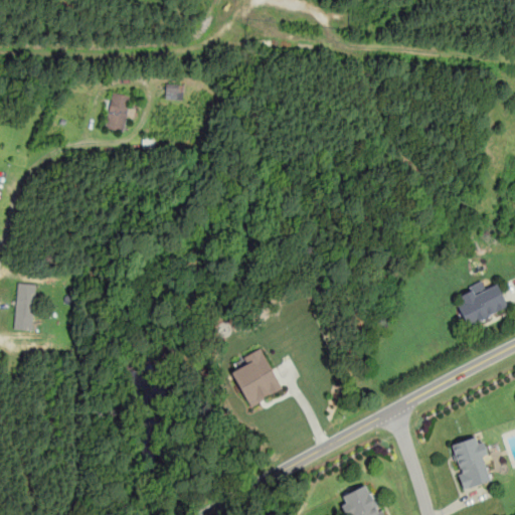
[(183,83),(165,83),(165,98),(183,98),(183,83)]
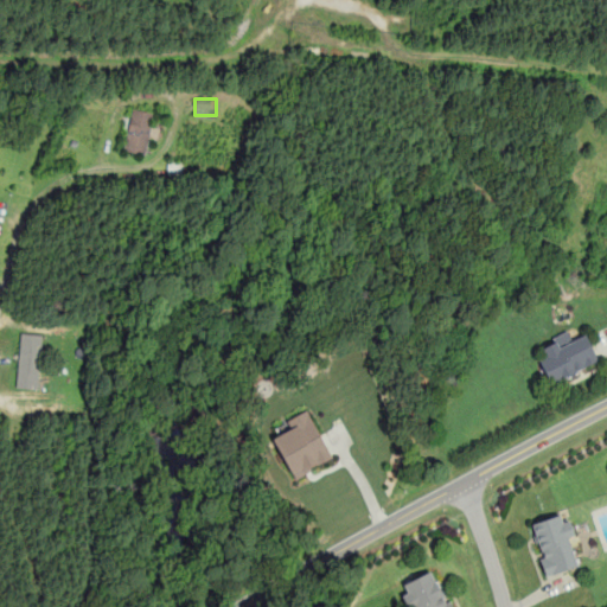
[(147,154),(154,112),(131,108),(123,151),(147,154)]
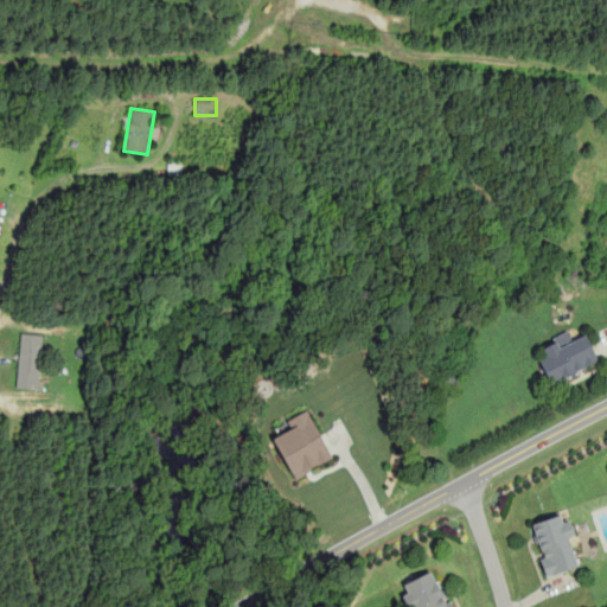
[(600,365),(588,332),(572,338),(568,330),(543,339),(548,352),(538,355),(549,384),(600,365)]
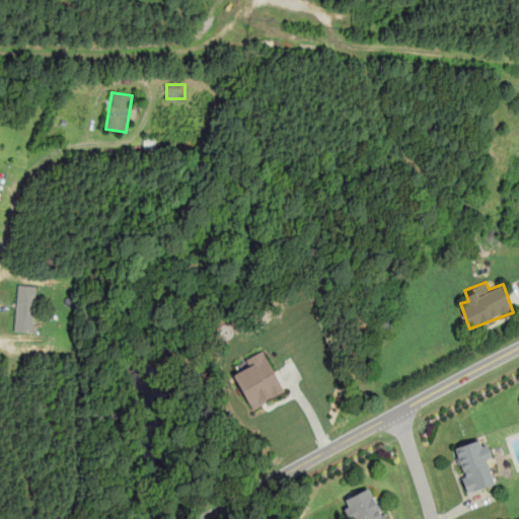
[(14,330),(32,332),(35,285),(17,284),(14,330)]
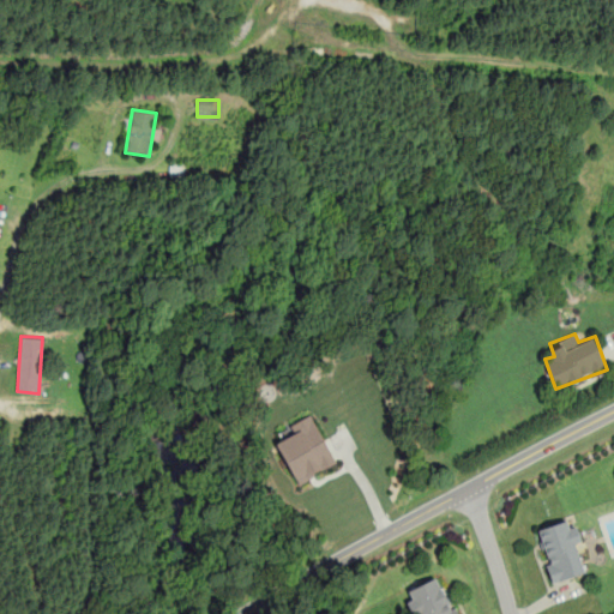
[(274,441),(296,483),(335,462),(309,415),(287,427),(289,433),(274,441)]
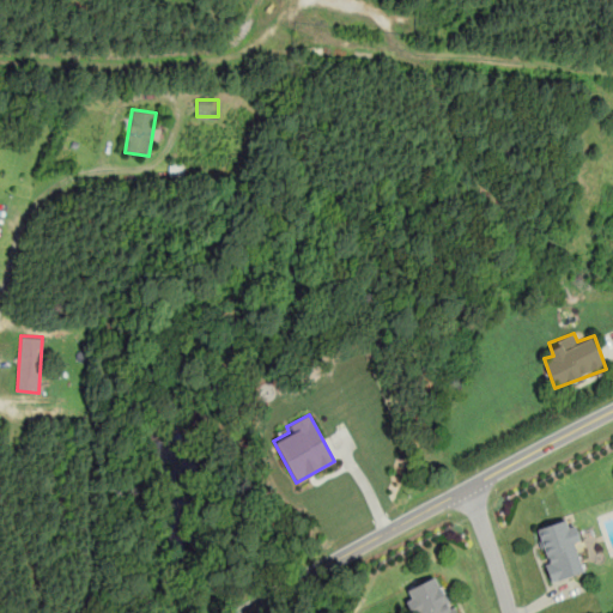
[(535,528),(550,581),(584,571),(571,519),(535,528)]
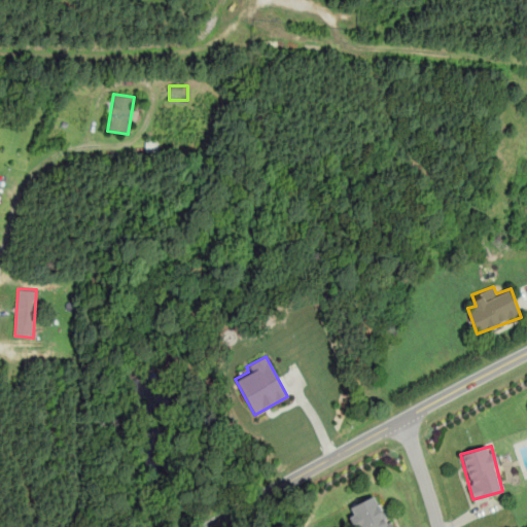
[(356,526),(391,526),(378,493),(348,506),(356,526)]
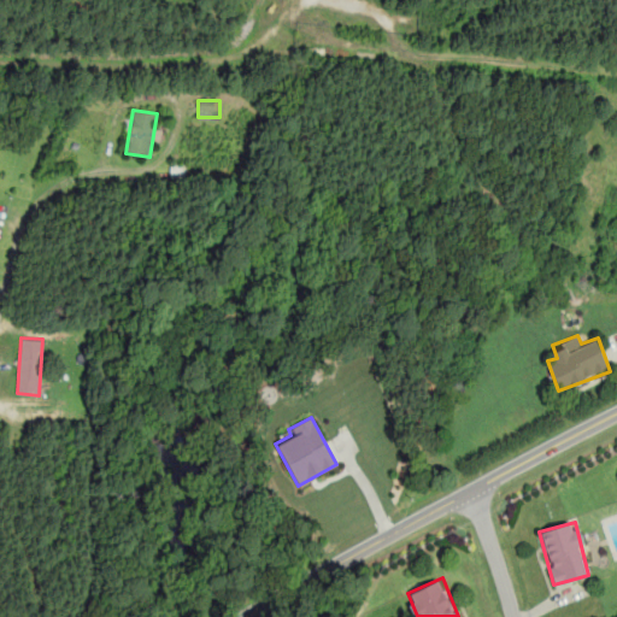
All buildings are outlined.
